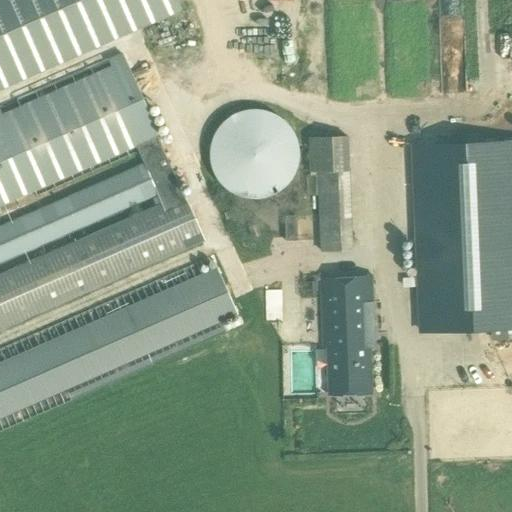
[(176,0),(0,0),(0,88),(180,10),(176,0)]
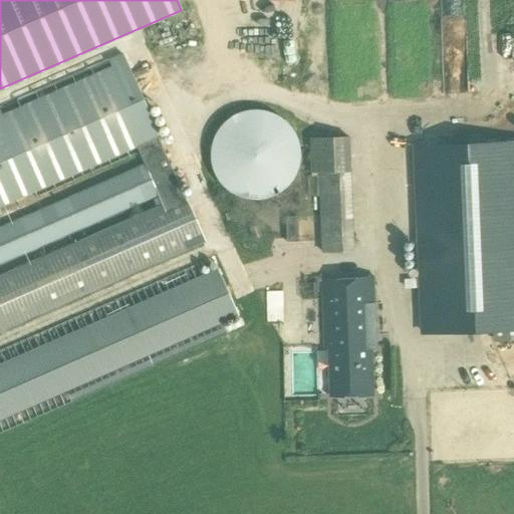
[(356,64),(365,63),(363,44),(353,45),(356,64)]
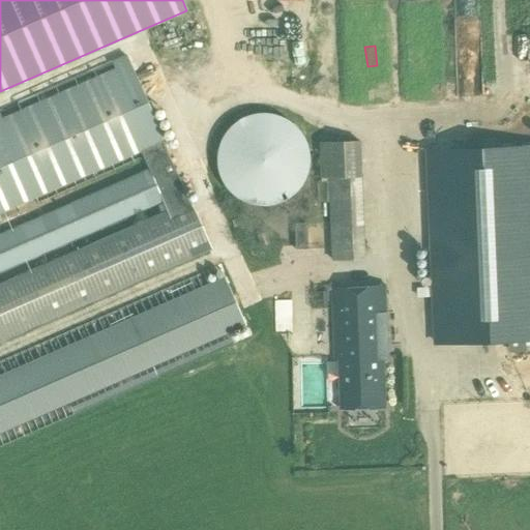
[(126,56),(0,111),(0,222),(144,159),(149,170),(0,234),(0,273),(164,203),(168,212),(7,283),(0,285),(0,342),(136,283),(209,251),(211,249),(190,202),(189,203),(167,149),(126,56)]
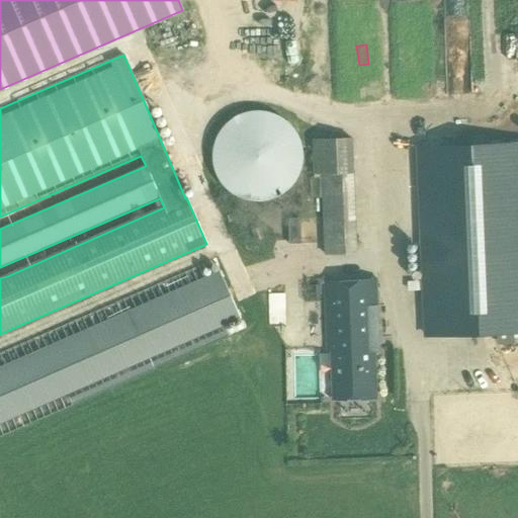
[(200,193),(282,204),(291,139),(217,128),(217,131),(208,130),(200,193)]
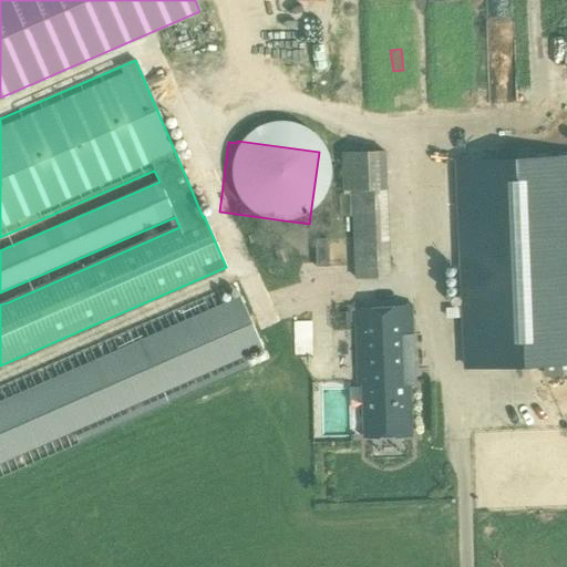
[(385,150),(340,151),(341,191),(350,189),(353,278),(390,277),(385,150)]
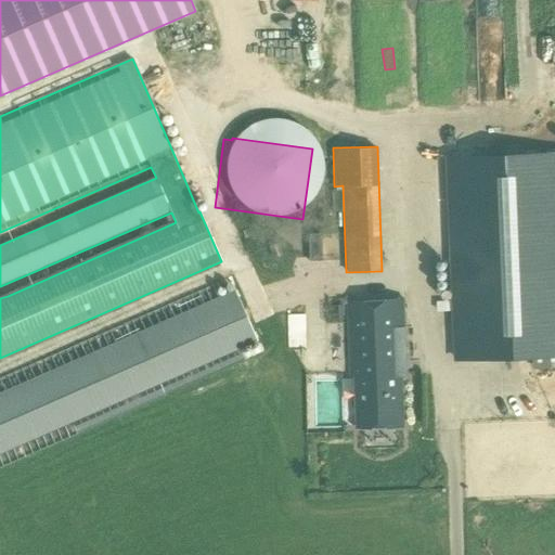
[(457,360),(554,356),(554,154),(450,159),(457,360)]
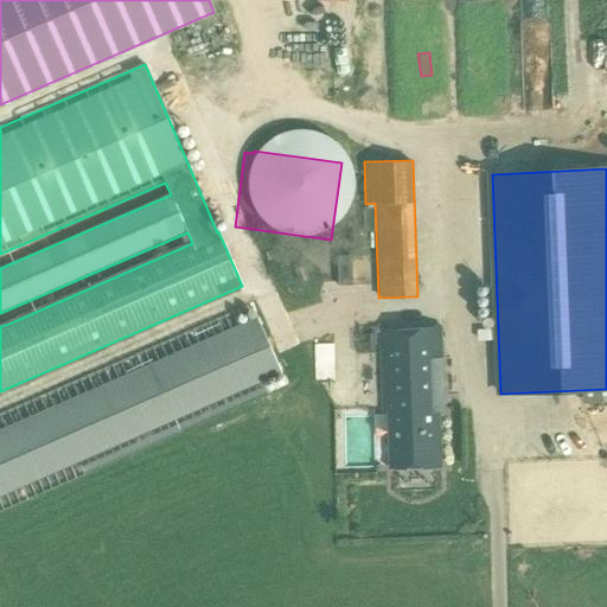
[(376,230),(375,206),(362,208),(363,230),(376,230)]
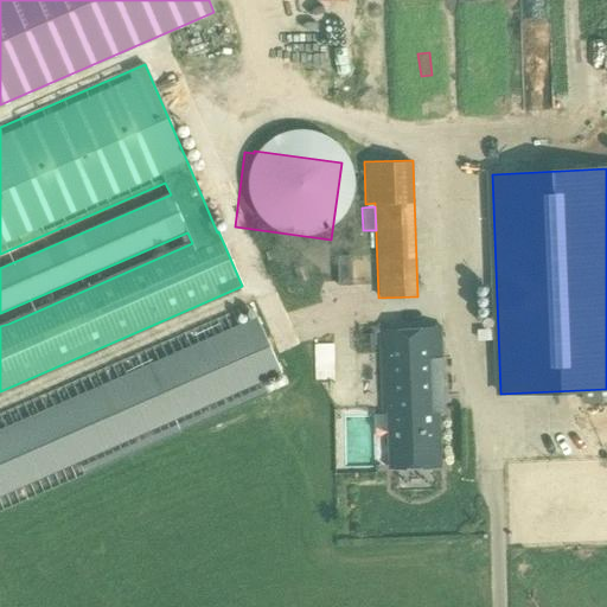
[(351,256),(337,256),(338,286),(352,286),(351,256)]
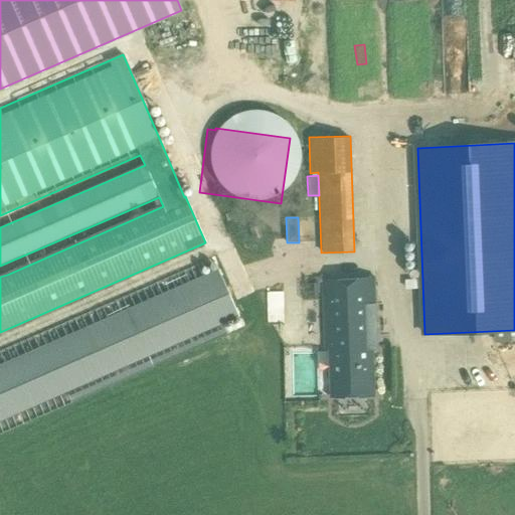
[(217,270),(0,364),(0,419),(237,316),(229,298),(215,304),(210,294),(225,288),(217,270)]
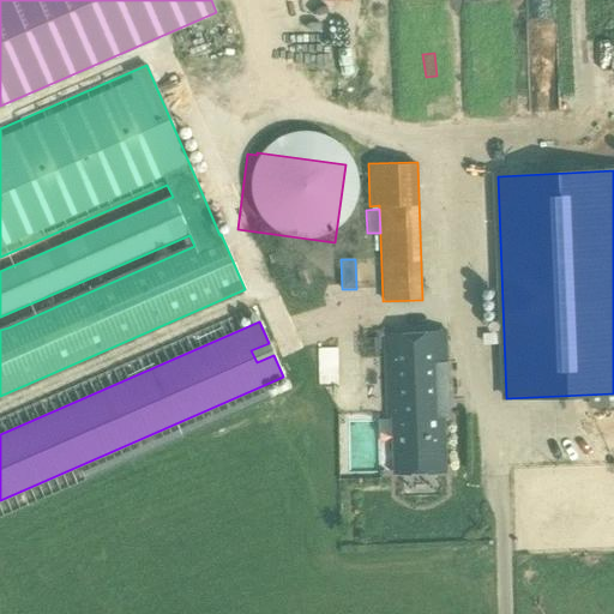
[(445,420),(451,420),(447,332),(385,336),(389,419),(395,419),(396,473),(447,471),(445,420)]
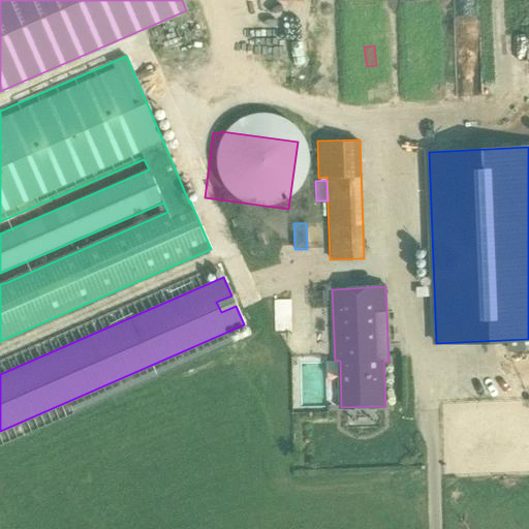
[(435,296),(434,287),(417,287),(417,297),(435,296)]
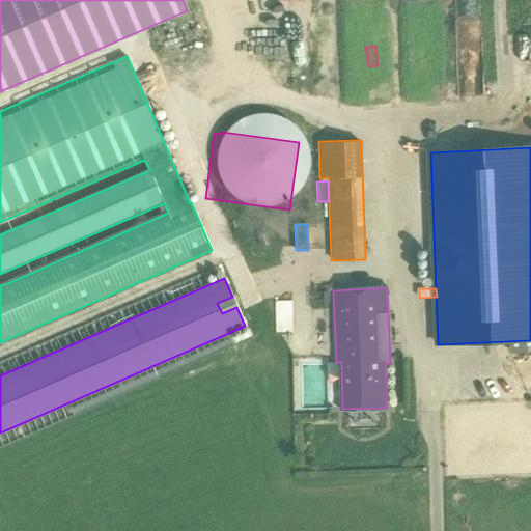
[(290,403),(324,402),(323,351),(289,352),(290,403)]
